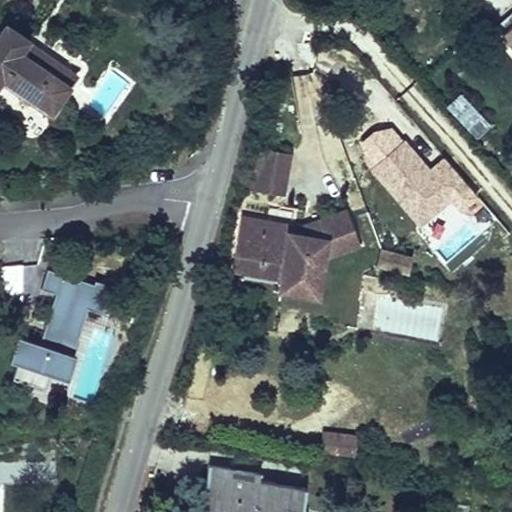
[(511,26),(511,13),(506,19),(497,27),(503,34),(511,26)]
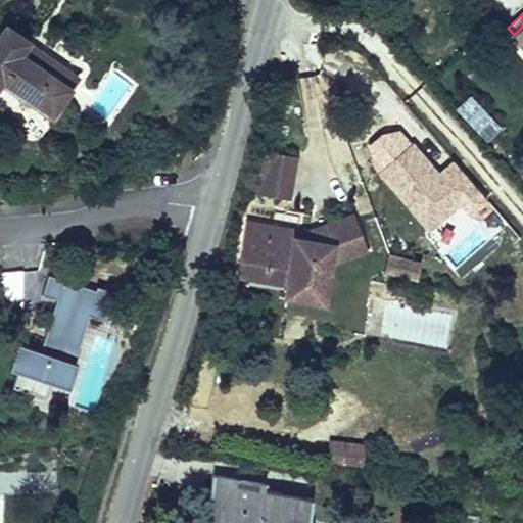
[(522,27),(514,35),(522,45),(522,27)]
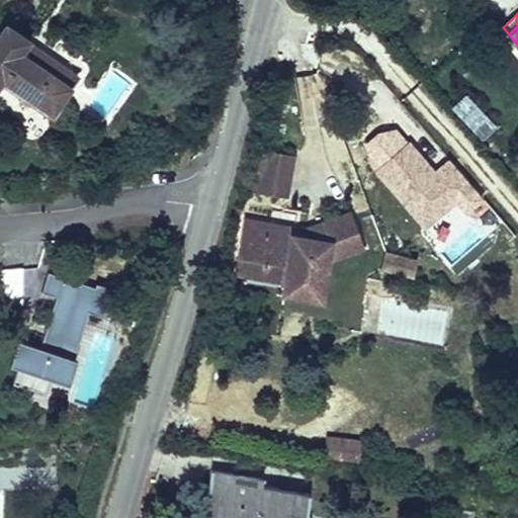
[(27,41),(8,27),(0,37),(0,81),(3,78),(52,112),(75,79),(37,53),(25,45),(27,41)]
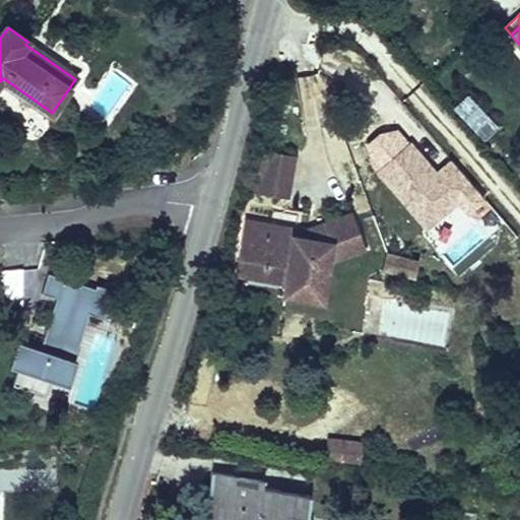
[(453,157),(438,171),(414,142),(382,169),(430,224),(461,198),(476,186),(453,157)]
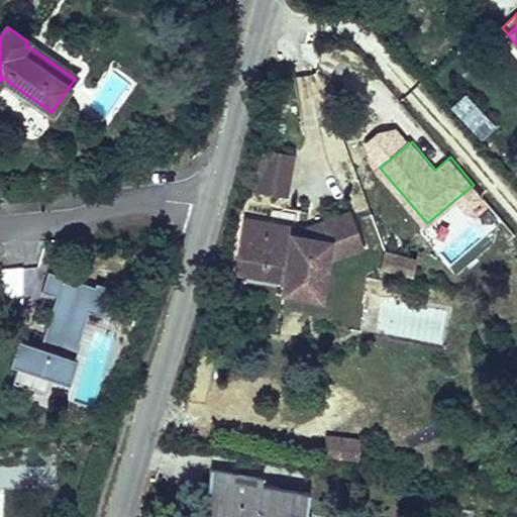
[(275,194),(286,196),(294,153),(266,148),(259,191),(275,194)]
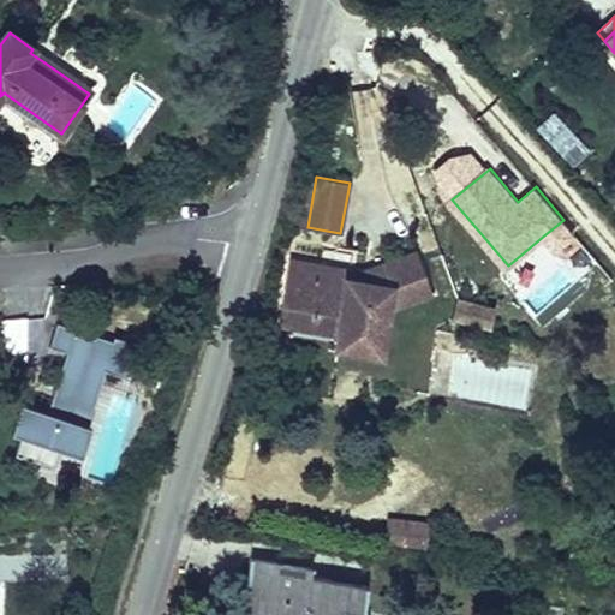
[(321,266),(334,268),(340,233),(327,231),(321,266)]
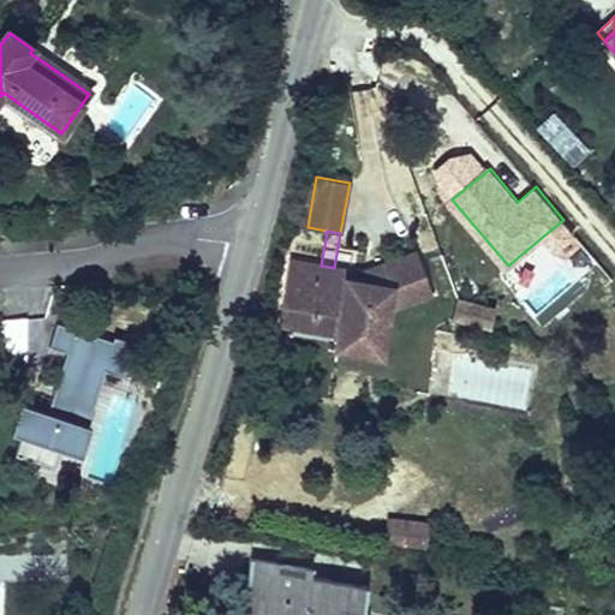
[(321,266),(290,260),(285,288),(279,322),(336,333),(347,335),(345,350),(381,356),(388,310),(433,293),(417,254),(383,266),(381,276),(334,268),(321,266)]
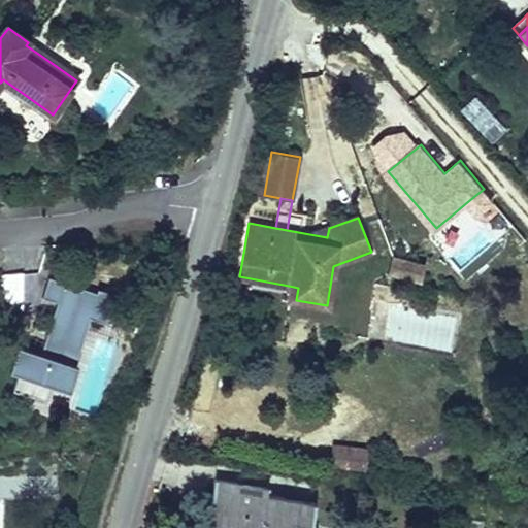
[(421,282),(425,266),(393,258),(388,274),(421,282)]
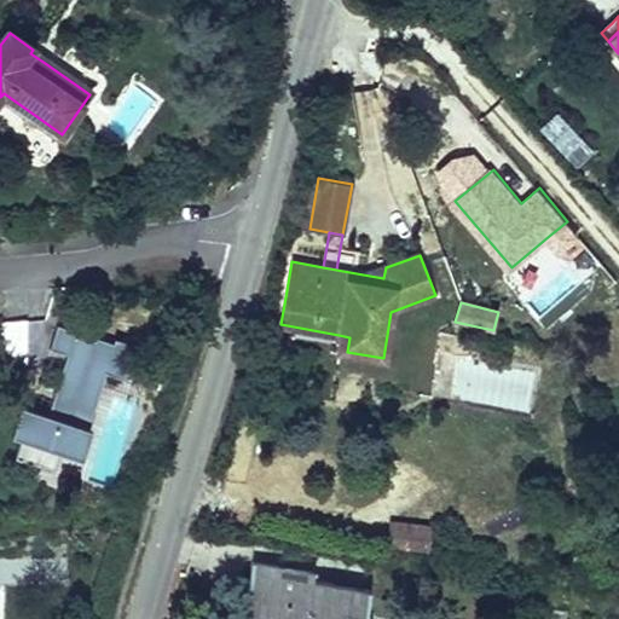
[(3,363),(29,363),(29,320),(1,320),(3,363)]
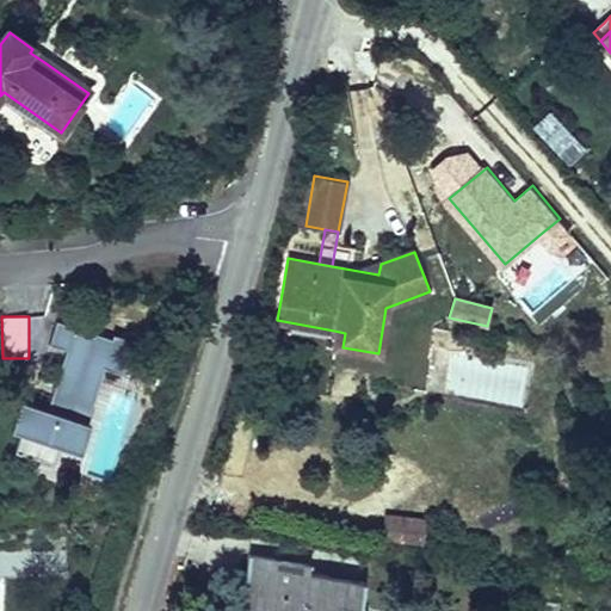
[(79,454),(106,370),(124,376),(135,343),(115,335),(113,340),(57,323),(49,347),(66,353),(48,411),(31,406),(16,454),(54,467),(61,446),(79,454)]
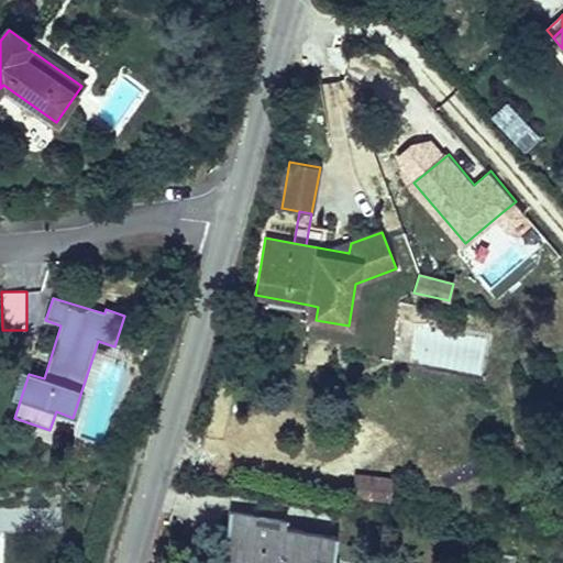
[(316,320),(318,307),(308,305),(306,318),(316,320)]
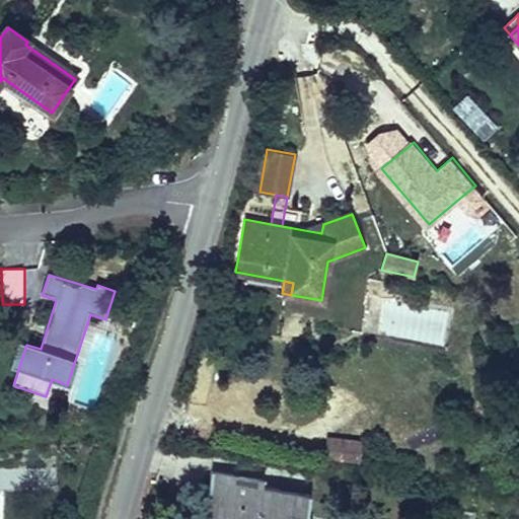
[(360,334),(367,288),(361,287),(359,295),(347,293),(341,329),(360,334)]
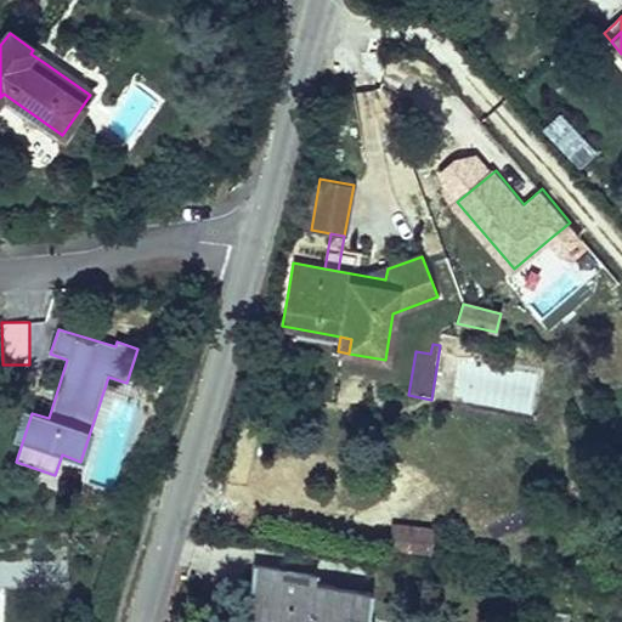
[(395,521),(393,550),(431,554),(434,526),(395,521)]
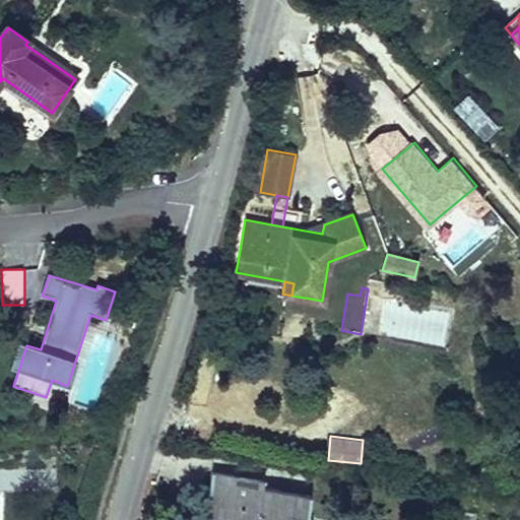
[(234,475),(212,472),(207,504),(204,519),(209,519),(313,519),(313,518),(308,517),(311,495),(264,489),(233,483),(234,475)]
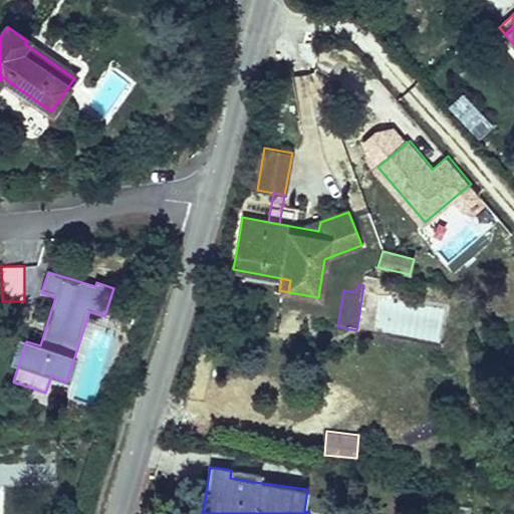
[(262,474),(231,470),(230,478),(261,483),(262,474)]
